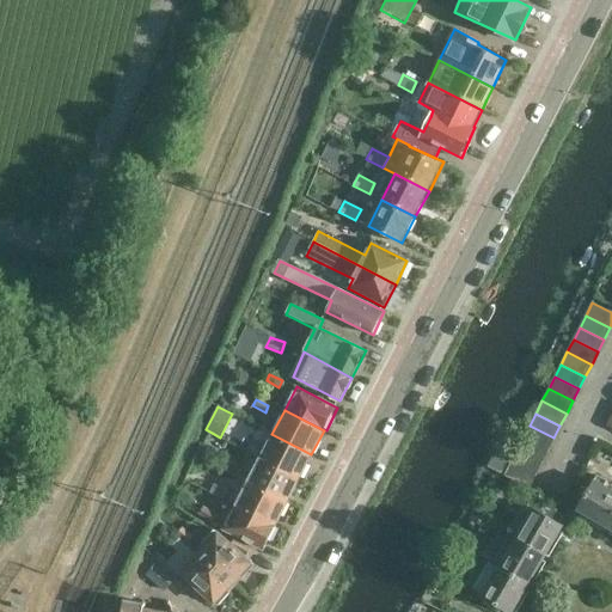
[(548,450),(554,438),(530,426),(524,438),(548,450)]
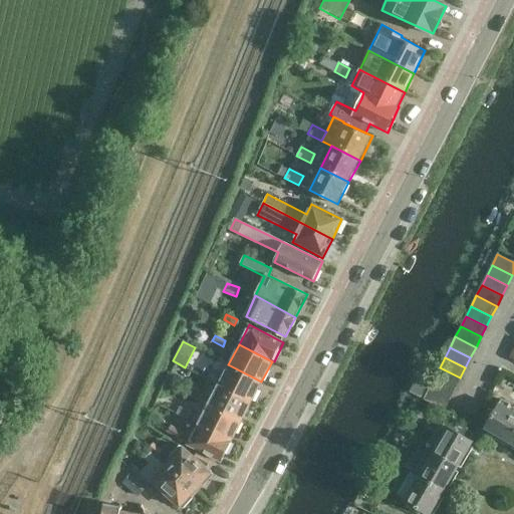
[(218,384),(251,402),(261,381),(228,364),(218,384)]
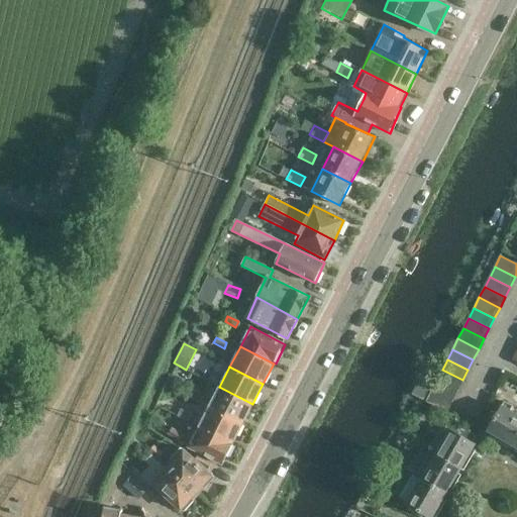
[(462,380),(442,370),(437,380),(457,391),(462,380)]
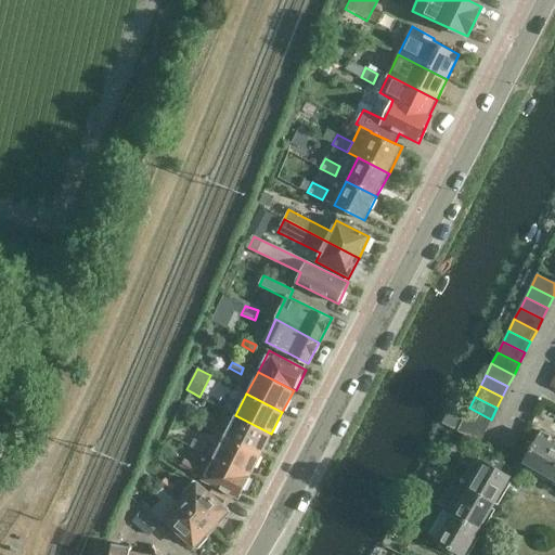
[(486,430),(491,420),(469,408),(463,420),(486,430)]
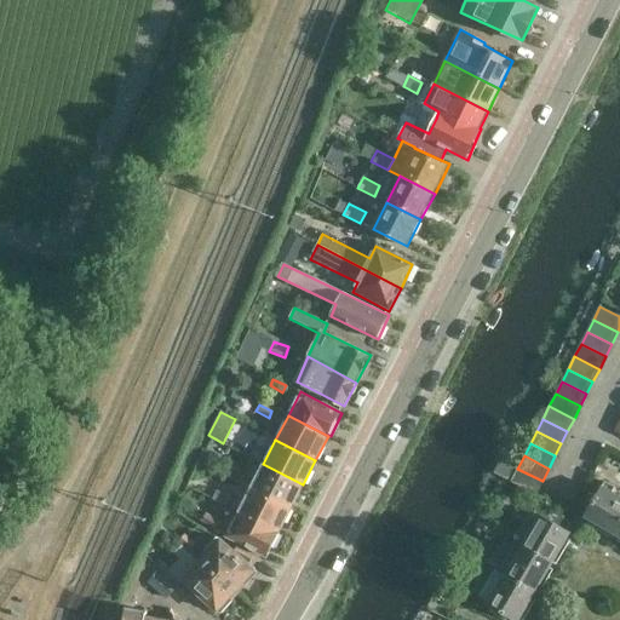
[(263,464),(251,488),(291,509),(303,484),(263,464)]
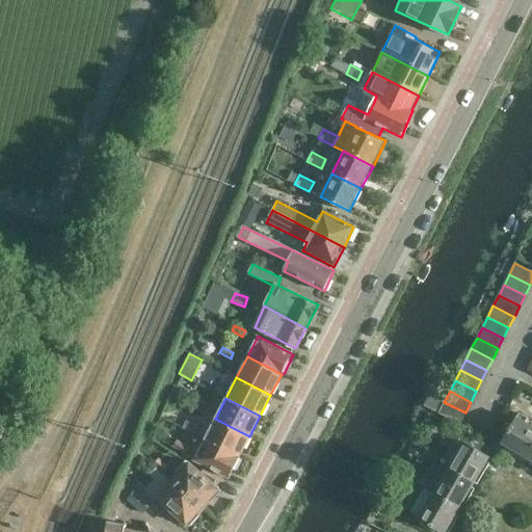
[(466,413),(444,402),(439,413),(459,423),(466,413)]
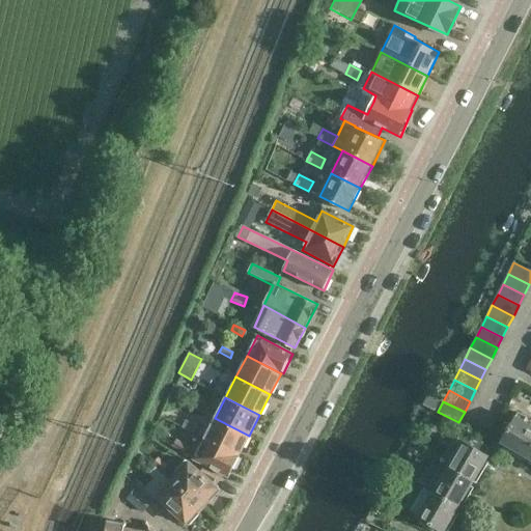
[(193,434),(196,426),(171,413),(168,420),(193,434)]
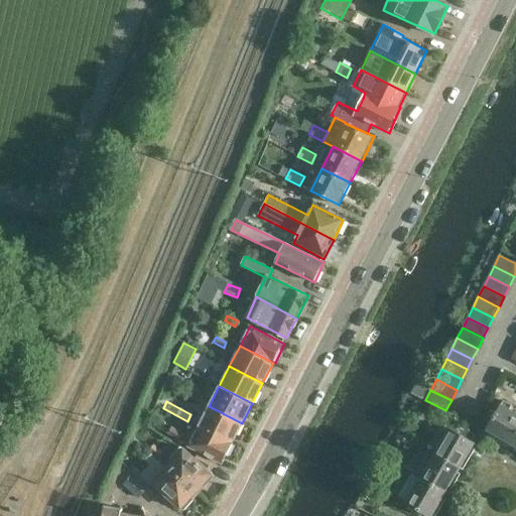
[(512,445),(515,436),(515,412),(509,409),(511,405),(504,401),(487,431),(512,445)]
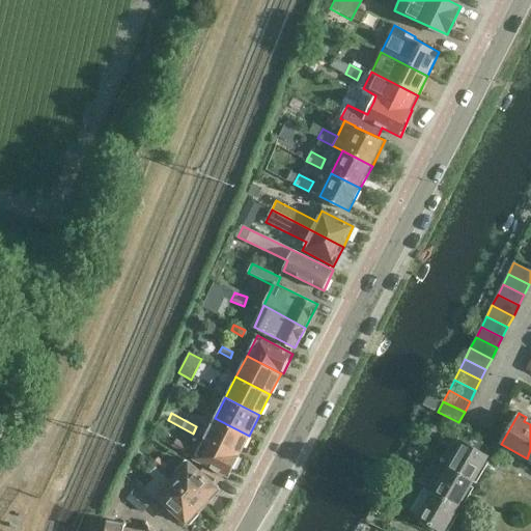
[(204,439),(239,455),(249,436),(215,418),(204,439)]
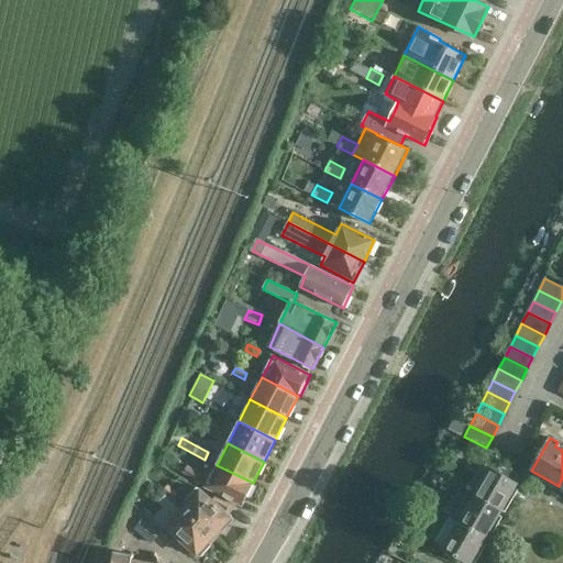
[(253,483),(217,465),(205,488),(243,508),(254,486),(252,485),(253,483)]
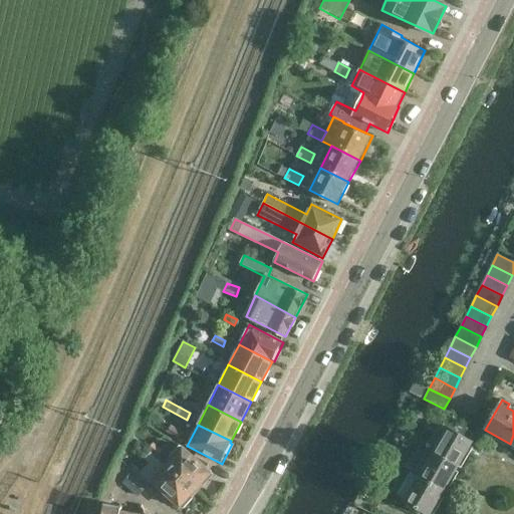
[(429,449),(429,450),(458,467),(472,443),(444,425),(439,433),(443,436),(433,452),(429,449)]
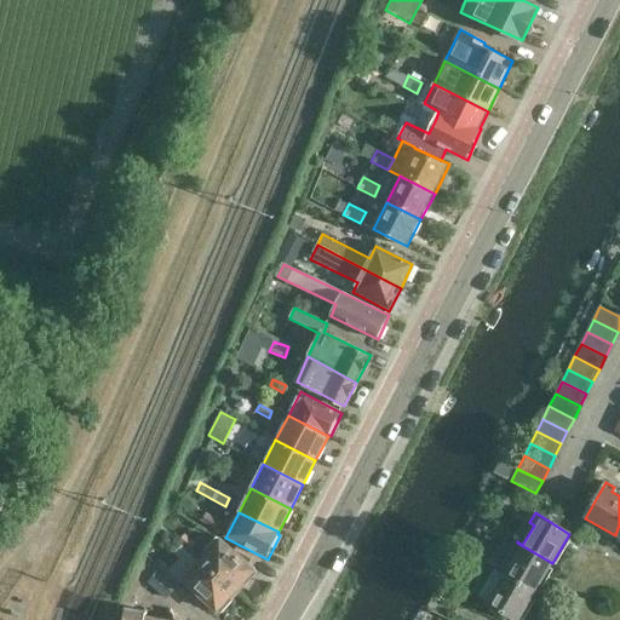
[(201,521),(214,528),(218,521),(205,515),(201,521)]
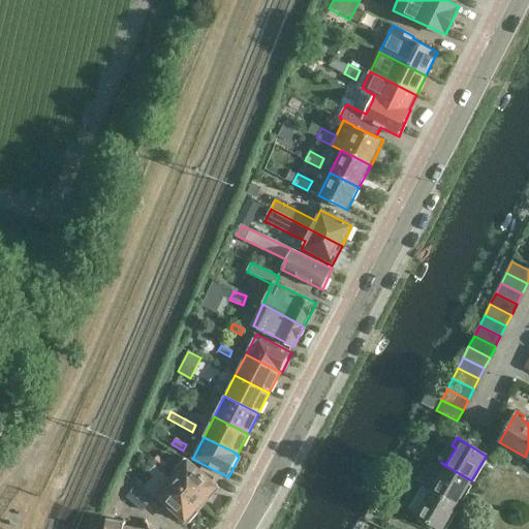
[(154,466),(162,472),(168,464),(152,449),(146,458),(154,466)]
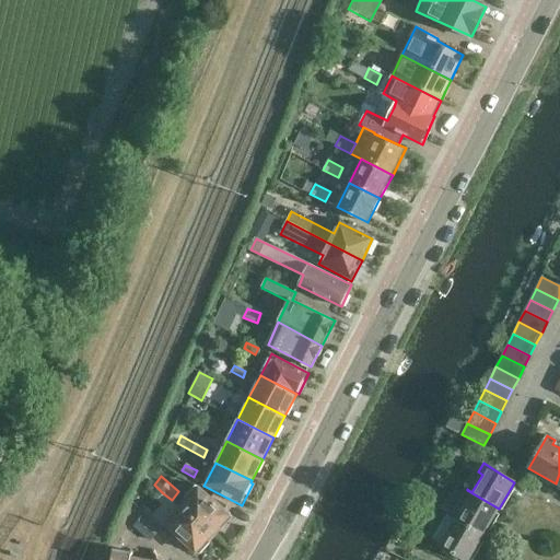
[(181,508),(212,536),(231,515),(199,487),(181,508)]
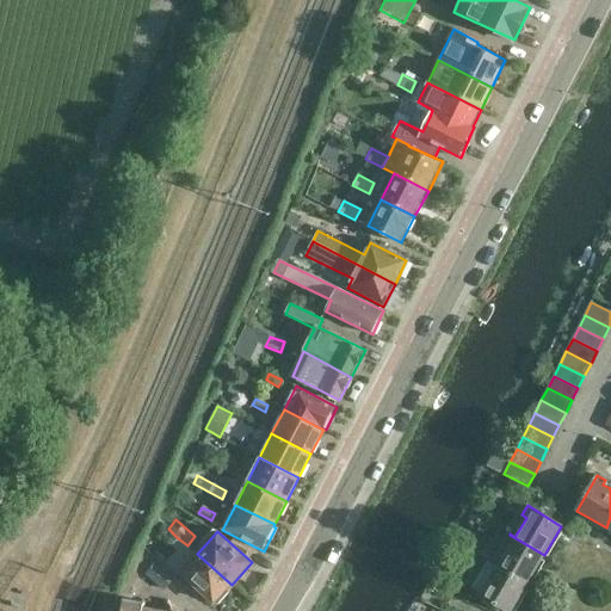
[(510,545),(498,566),(526,582),(544,555),(510,535),(505,542),(510,545)]
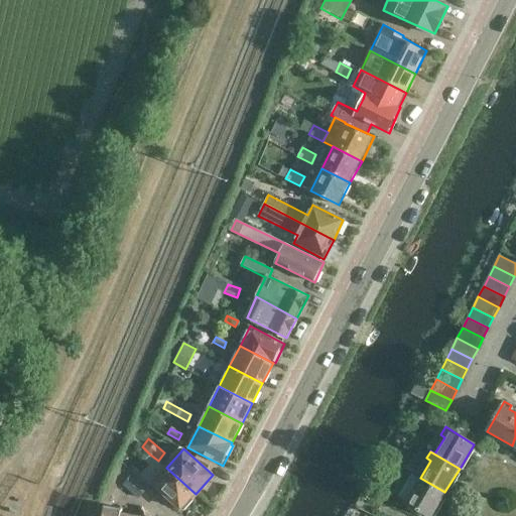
[(158,461),(150,455),(145,461),(149,465),(141,475),(151,484),(151,483),(181,509),(196,494),(166,468),(158,461)]
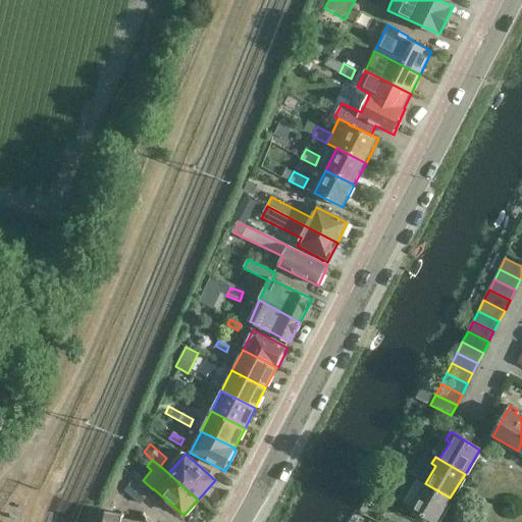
[(133,480),(123,490),(140,505),(149,494),(133,480)]
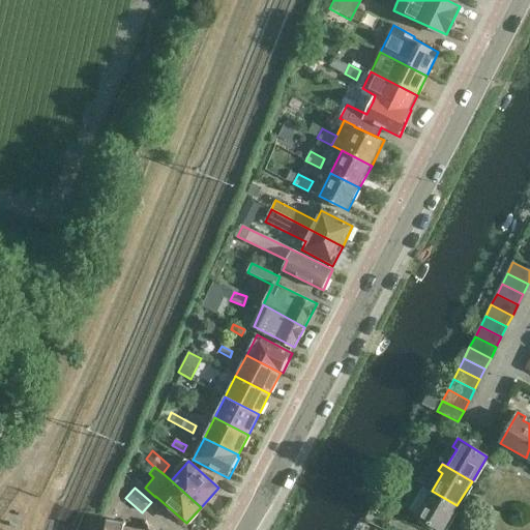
[(442,529),(457,505),(432,491),(428,488),(422,496),(427,498),(416,516),(440,529),(442,529)]
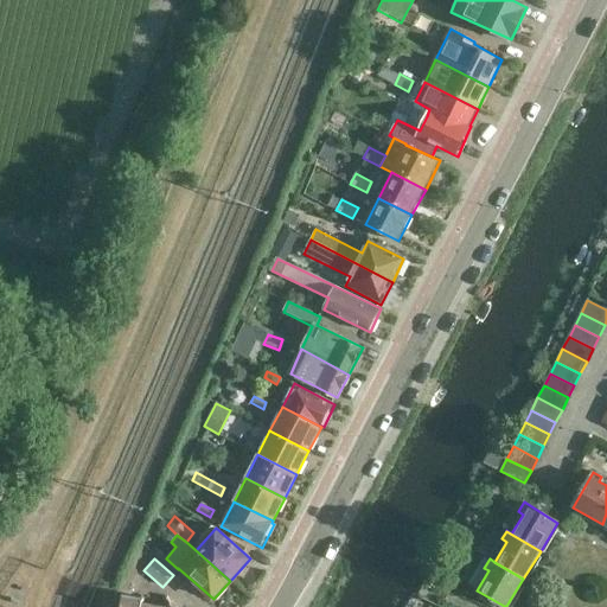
[(159,606),(142,605),(144,600),(122,595),(120,606),(159,606)]
